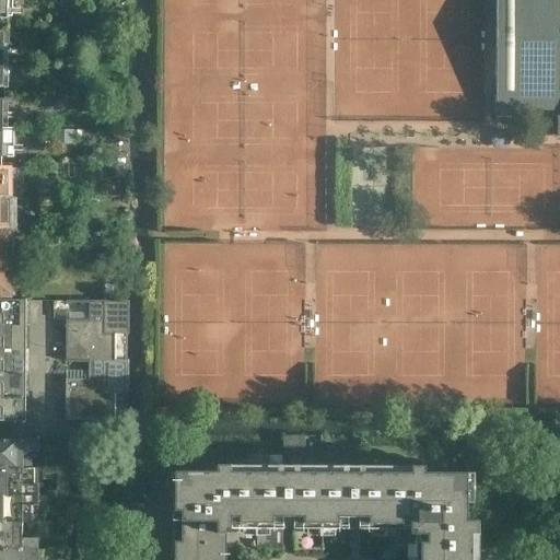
[(4,8),(4,0),(0,0),(0,20),(9,20),(9,8),(4,8)]
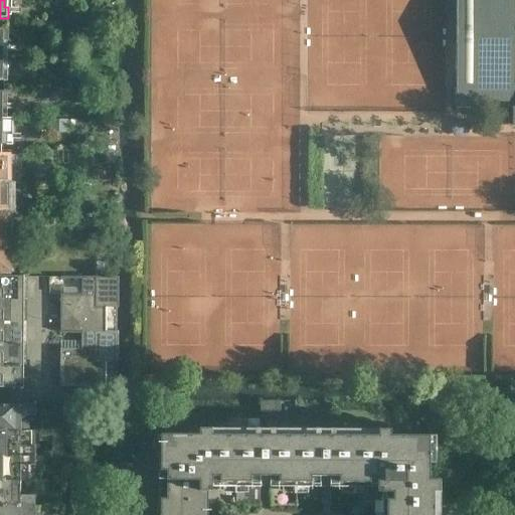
[(514,0),(456,0),(456,109),(507,109),(507,121),(512,126),(514,126),(514,0)]
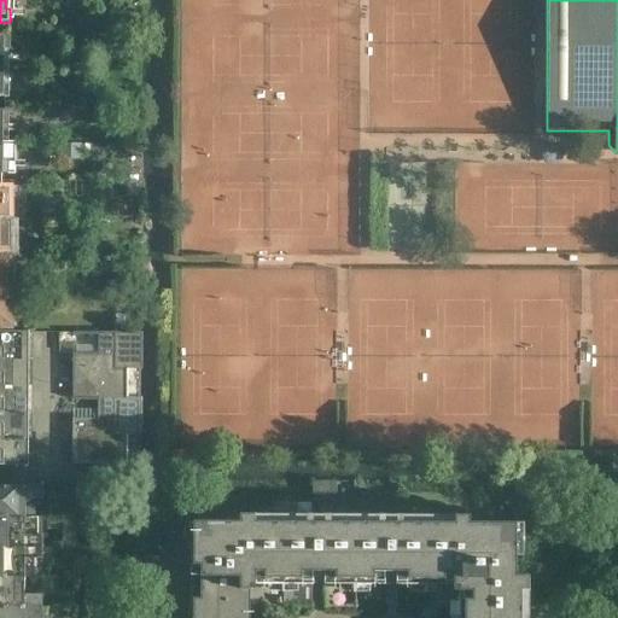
[(79,161),(79,149),(60,149),(60,161),(79,161)]
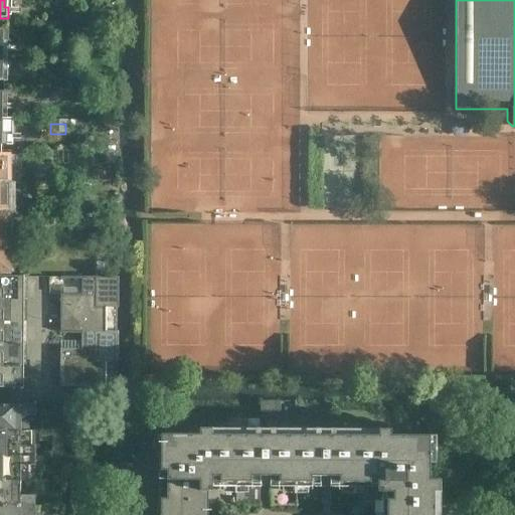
[(0,207),(8,208),(8,194),(4,194),(4,182),(0,181),(0,207)]
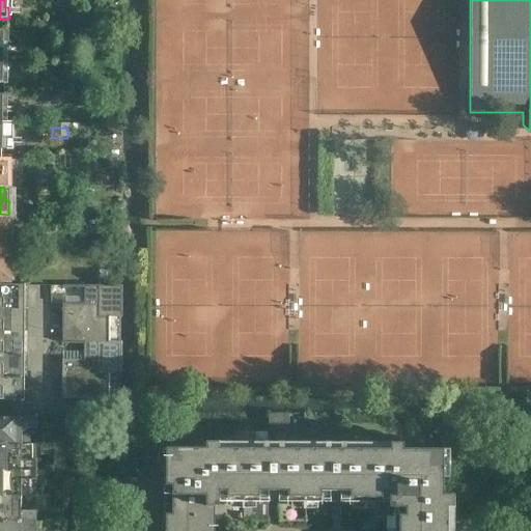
[(11,246),(11,220),(0,220),(0,252),(15,252),(15,246),(11,246)]
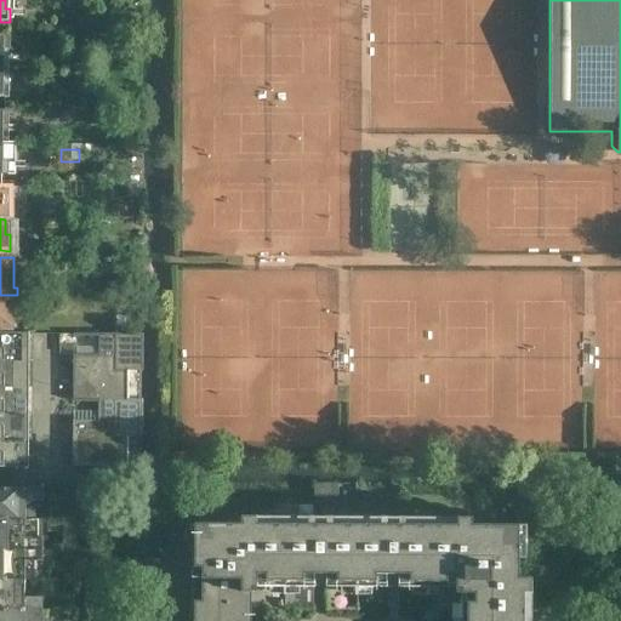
[(15,330),(13,302),(17,302),(17,295),(0,295),(0,331),(12,331),(15,330)]
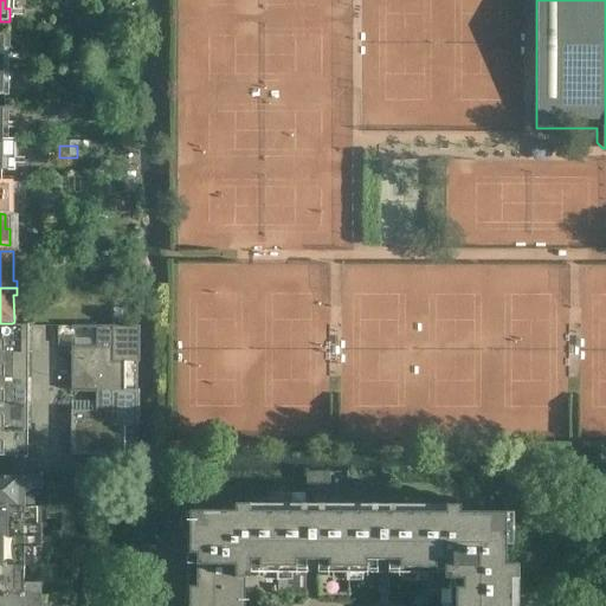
[(0,352),(27,353),(28,326),(12,326),(12,323),(0,323),(0,352)]
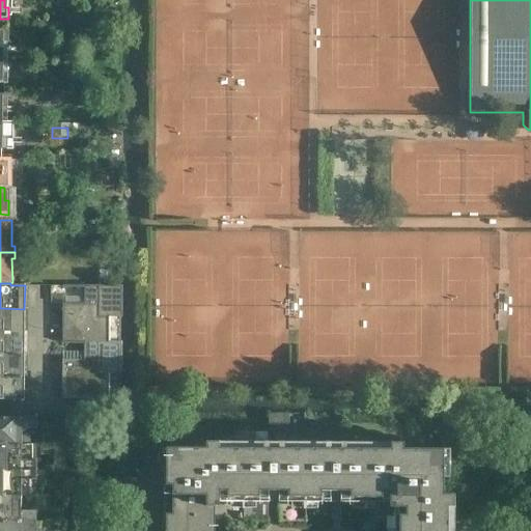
[(121,317),(121,286),(62,285),(62,286),(62,287),(84,287),(84,304),(62,304),(62,343),(84,343),(84,341),(108,342),(109,317),(121,317)]
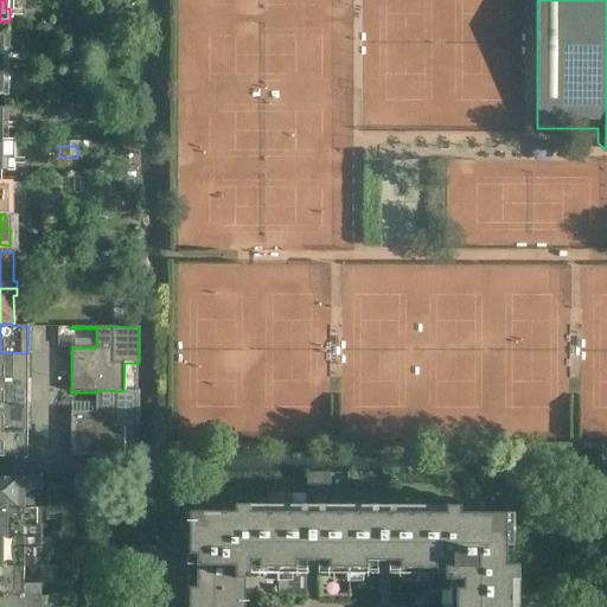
[(0,378),(27,379),(27,353),(0,352),(0,378)]
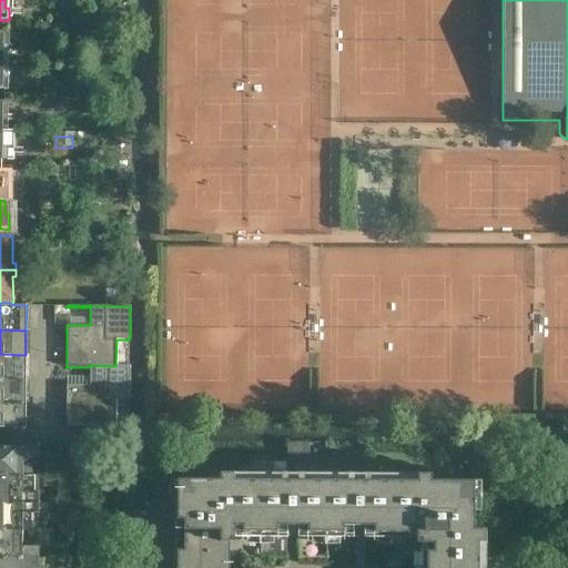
[(0,378),(26,378),(26,355),(0,354),(0,378)]
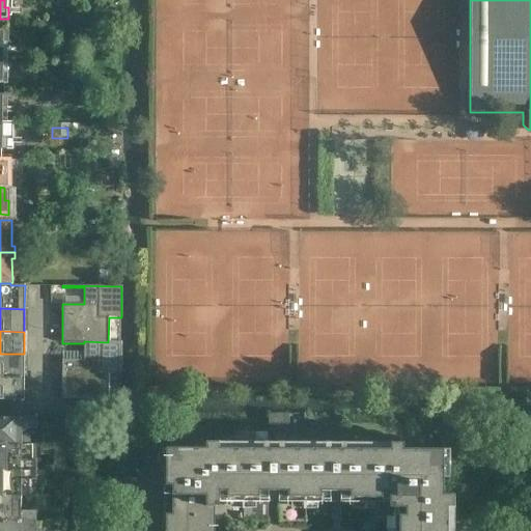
[(121,373),(121,342),(108,342),(84,341),(84,343),(84,360),(62,360),(62,399),(91,399),(112,400),(111,398),(108,398),(108,373),(121,373)]
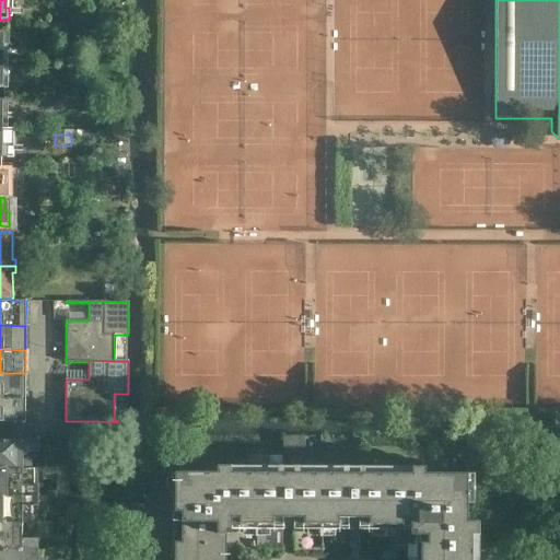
[(0,396),(25,397),(25,373),(0,373),(0,396)]
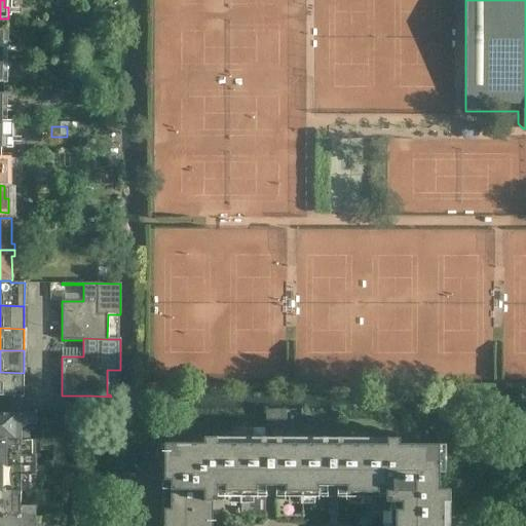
[(0,396),(24,397),(24,373),(0,372),(0,396)]
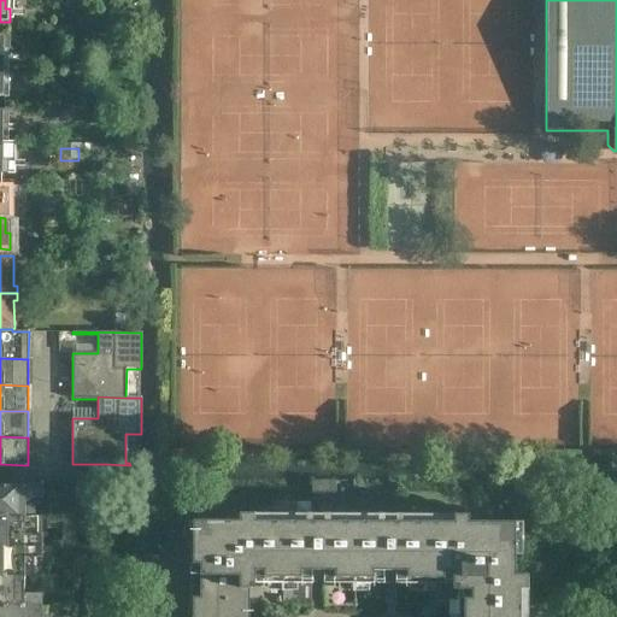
[(31,517),(31,499),(41,499),(41,485),(0,483),(0,516),(18,517),(31,517)]
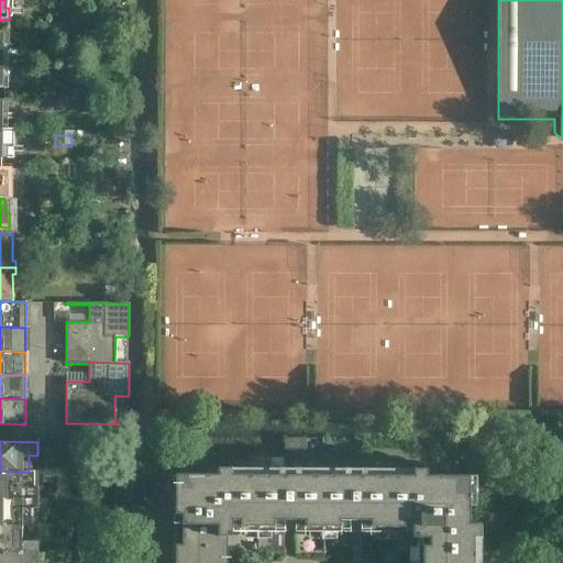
[(68,472),(68,444),(68,442),(52,442),(52,472),(68,472)]
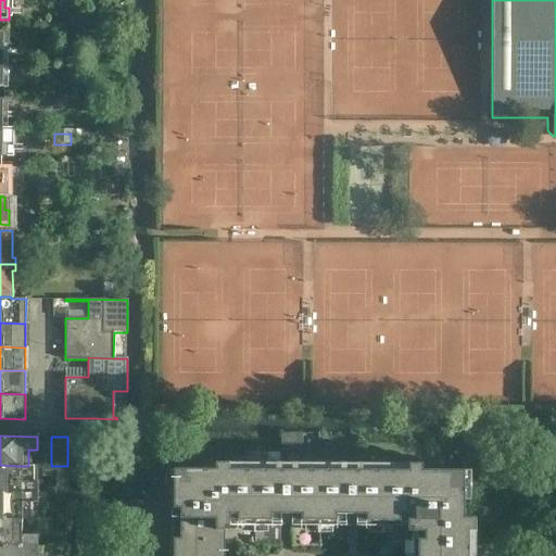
[(468,555),(469,531),(476,531),(476,518),(464,518),(464,471),(422,470),(422,464),(409,464),(409,470),(228,470),(228,463),(215,463),(215,470),(174,469),(173,555),(468,555)]
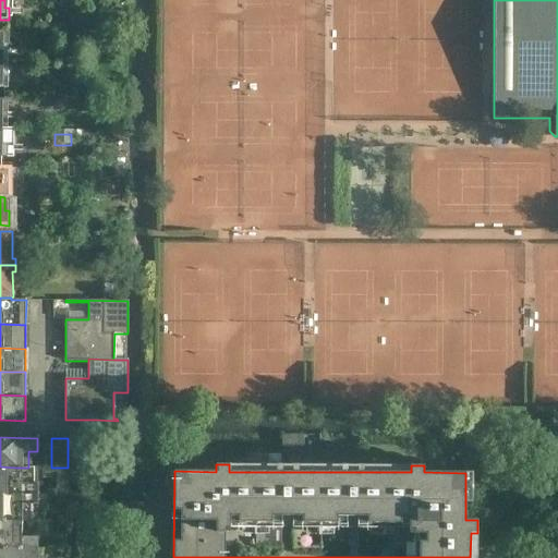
[(16,483),(16,468),(0,466),(0,494),(37,495),(37,483),(16,483)]
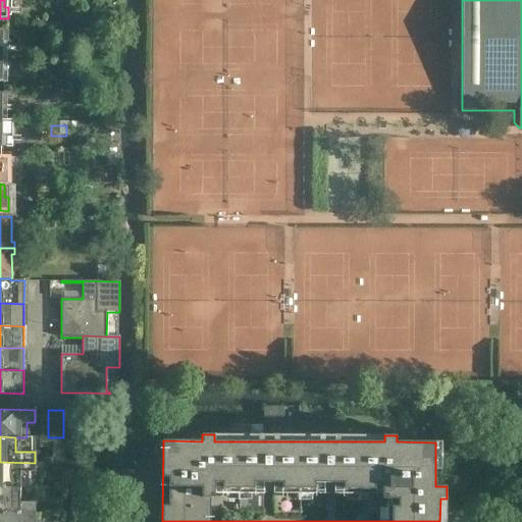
[(24,487),(24,473),(35,473),(35,463),(0,462),(0,487),(15,487),(24,487)]
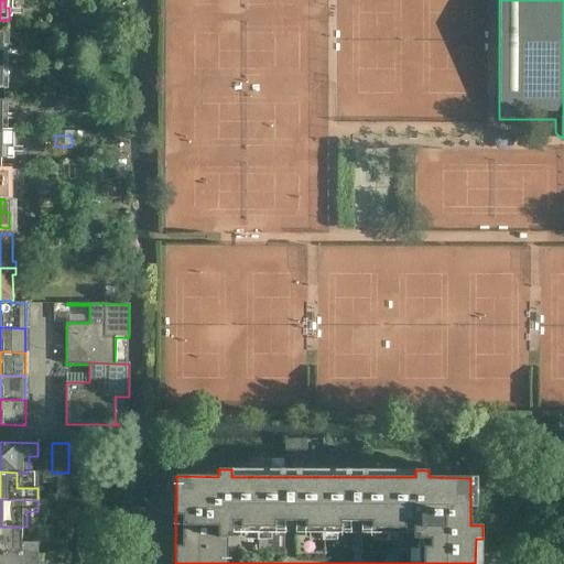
[(68,554),(68,527),(38,527),(38,543),(15,543),(17,527),(0,527),(0,553),(38,554),(68,554)]
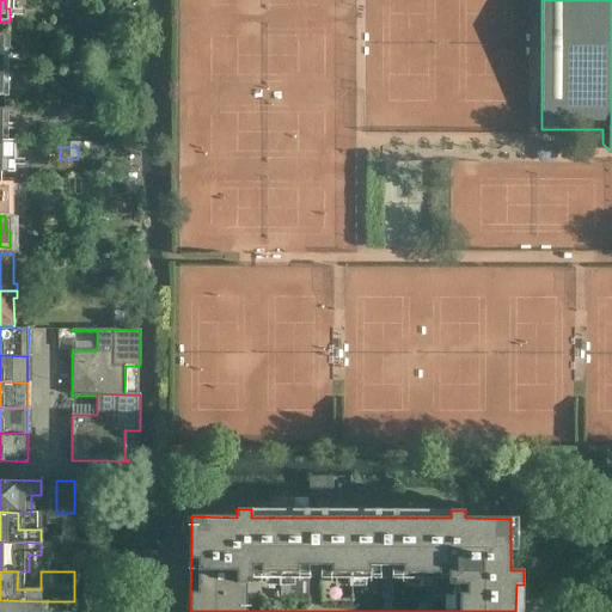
[(0,611),(40,611),(41,601),(0,600),(0,611)]
